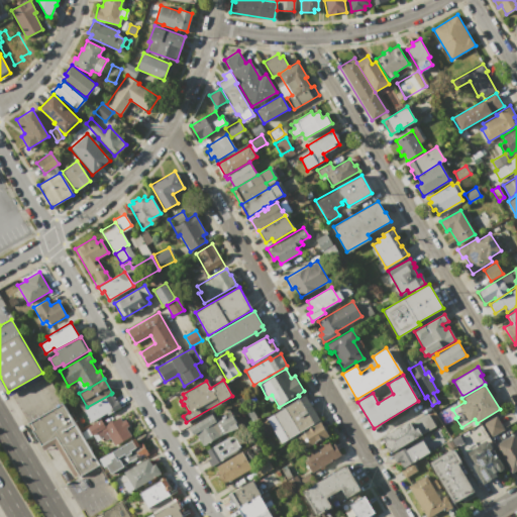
[(91,422),(83,409),(87,407),(111,394),(115,401),(117,400),(120,405),(91,422)]
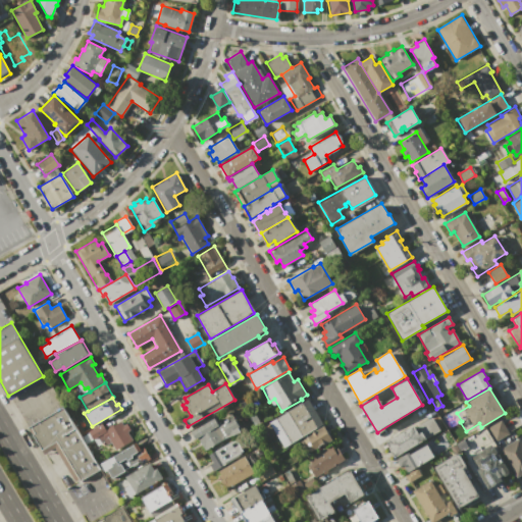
[(322,424),(283,447),(269,421),(308,399),(322,424)]
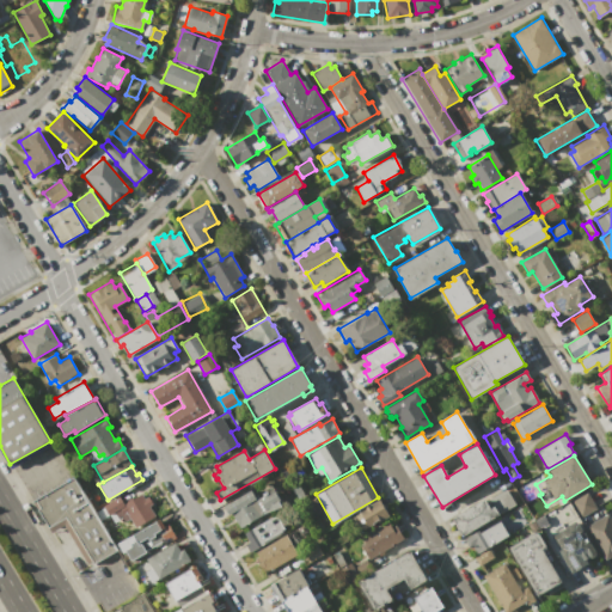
[(73,478),(115,550),(92,563),(66,518),(49,528),(34,501),(73,478)]
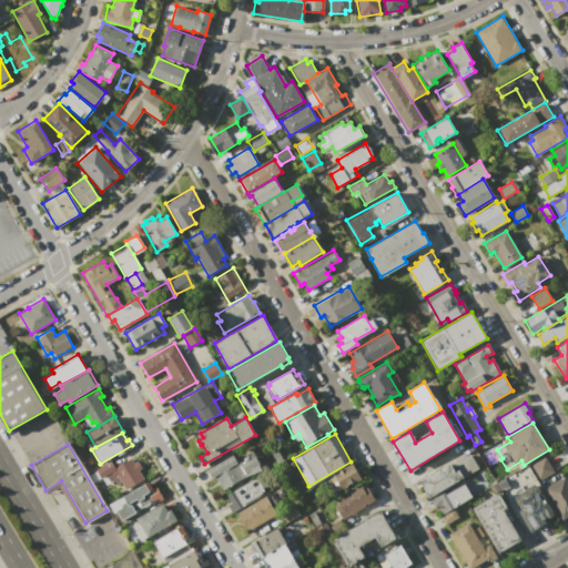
[(208,469),(233,455),(235,458),(239,457),(242,462),(244,460),(243,457),(246,456),(245,454),(252,449),(261,464),(259,465),(261,469),(249,477),(247,475),(222,489),(214,476),(212,477),(208,469)]
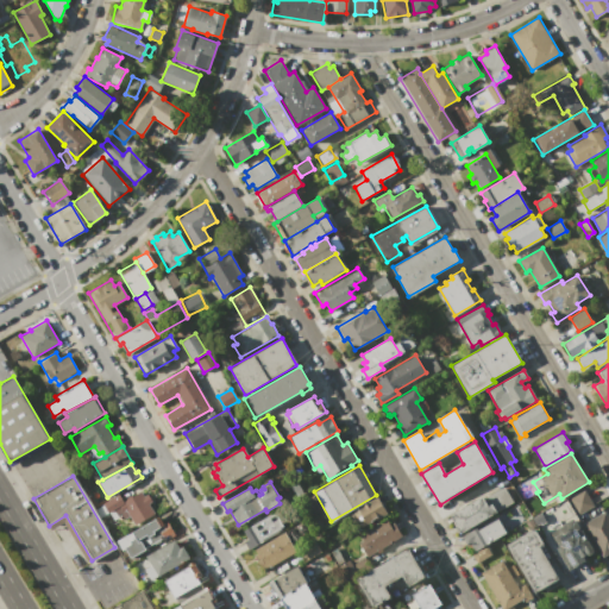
[(514,503),(458,537),(446,516),(482,495),(488,506),(490,503),(485,496),(503,485),(514,503)]
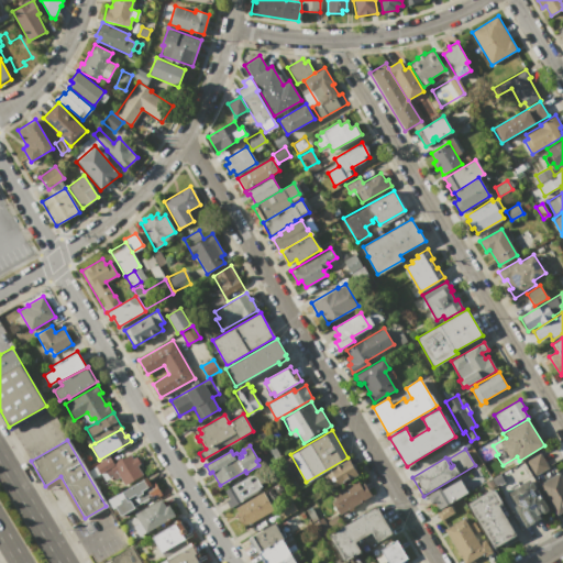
[(525,461),(532,475),(547,467),(539,453),(525,461)]
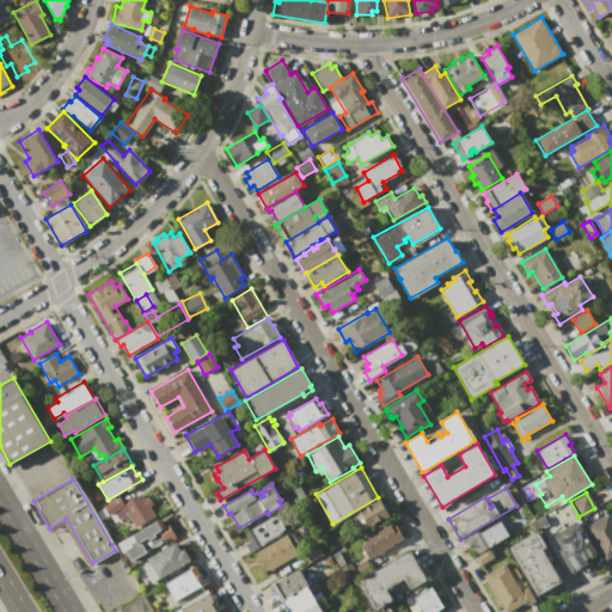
[(155,516),(134,528),(128,518),(123,520),(121,516),(117,519),(115,514),(109,516),(103,506),(121,495),(124,503),(141,494),(145,499),(150,496),(153,503),(150,506),(155,516)]
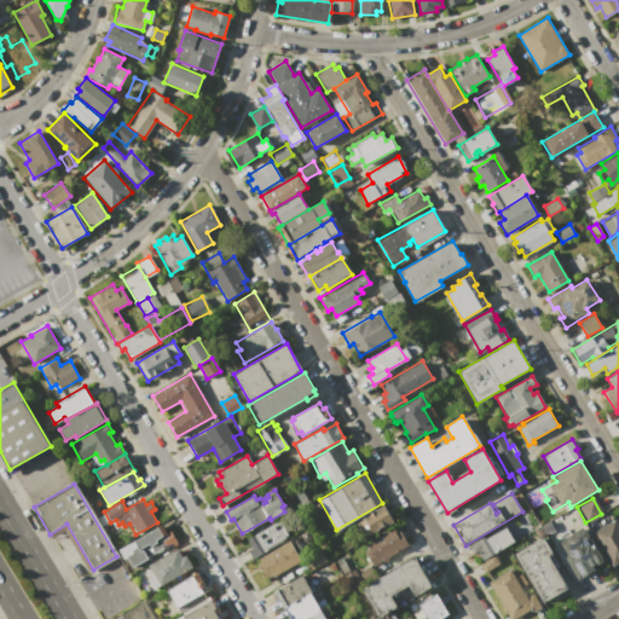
[(394,522),(385,527),(385,526),(366,536),(358,521),(370,514),(369,513),(383,504),(394,522)]
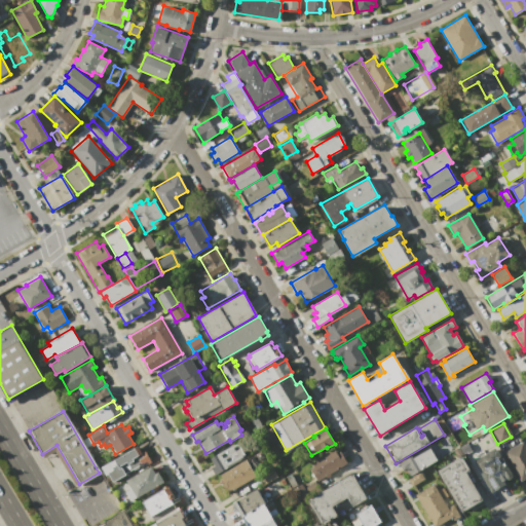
[(523,441),(525,446),(525,477),(521,481),(503,452),(523,441)]
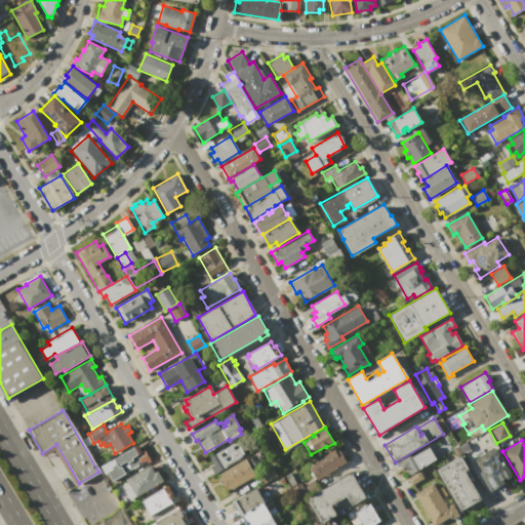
[(237,441),(245,456),(213,474),(209,467),(213,466),(208,457),(237,441)]
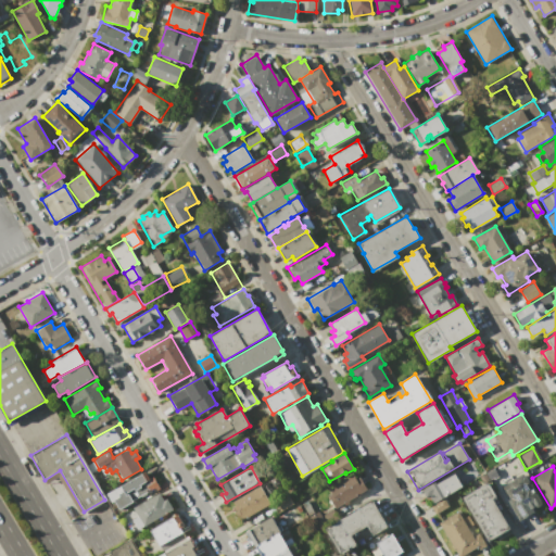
[(337,509),(324,488),(352,471),(356,479),(359,477),(367,490),(349,500),(351,502),(337,509)]
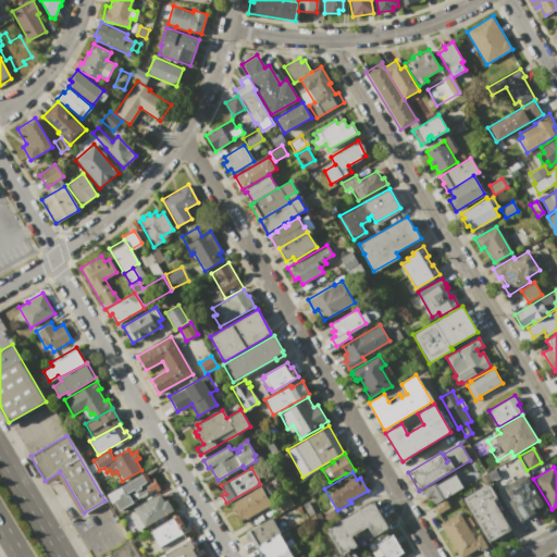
[(145,473),(149,479),(153,477),(161,489),(158,490),(157,487),(135,500),(135,502),(119,511),(113,502),(121,497),(119,495),(124,492),(121,486),(145,473)]
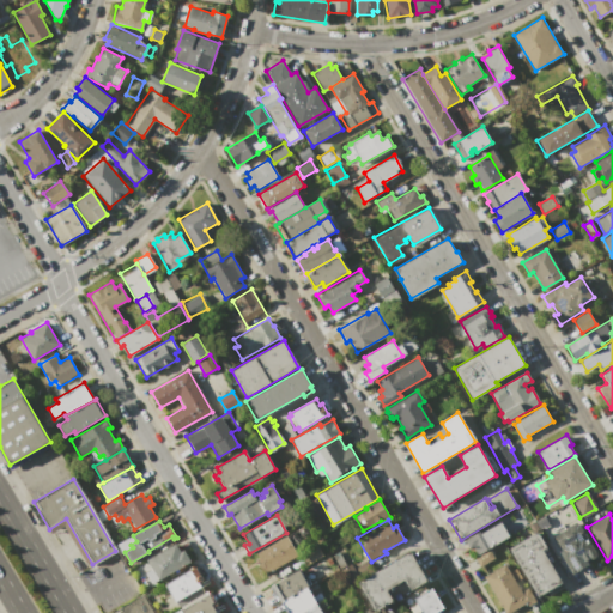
[(510,536),(478,556),(473,547),(469,548),(465,539),(480,529),(481,533),(501,521),(510,536)]
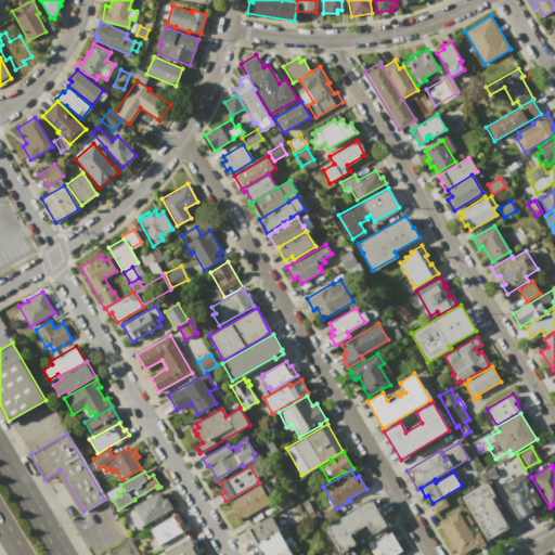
[(541,502),(534,506),(534,505),(531,507),(533,511),(518,519),(506,499),(508,498),(501,487),(510,482),(510,481),(524,473),(541,502)]
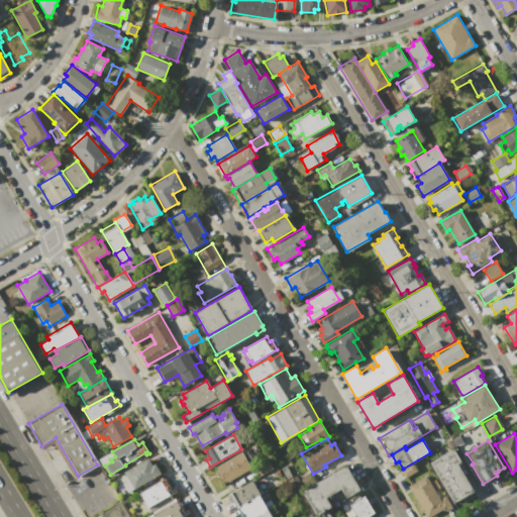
[(454,448),(462,462),(458,464),(475,491),(453,503),(430,462),(454,448)]
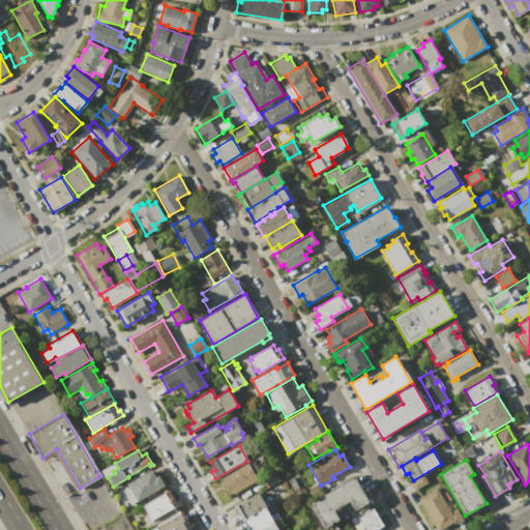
[(222,478),(247,463),(258,480),(231,496),(227,489),(225,490),(222,483),(224,482),(222,478)]
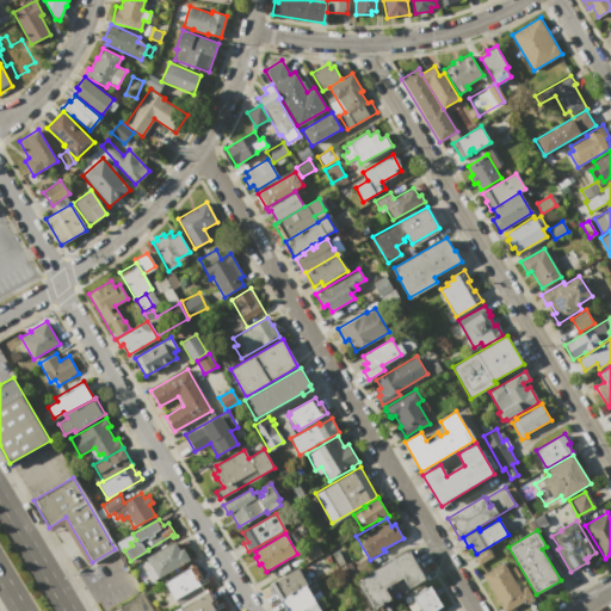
[(152,581),(146,572),(152,568),(147,557),(176,541),(180,549),(185,547),(192,559),(152,581)]
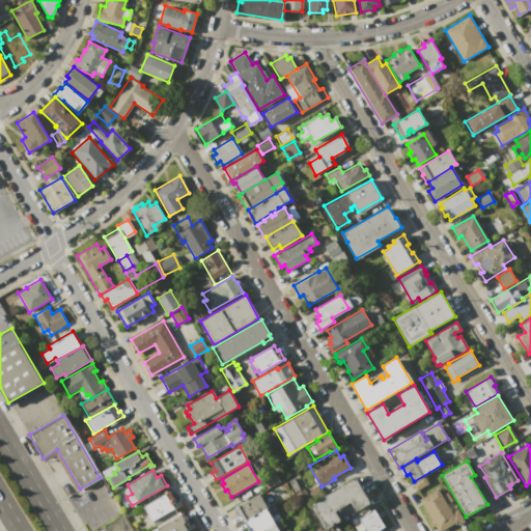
[(275,473),(280,481),(268,488),(263,480),(275,473)]
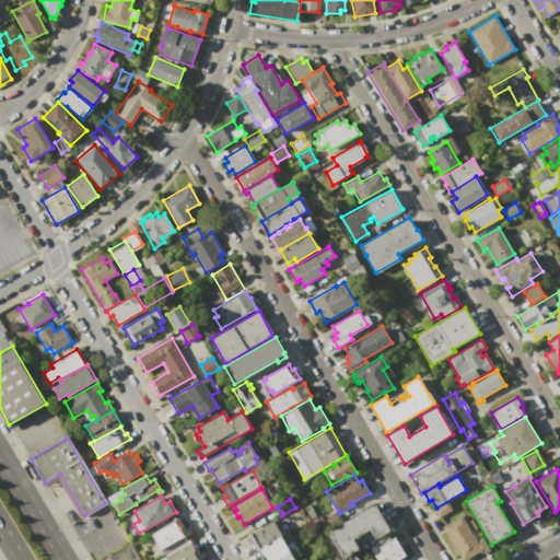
[(326,532),(375,504),(391,531),(372,540),(368,532),(354,539),(360,549),(341,559),(326,532)]
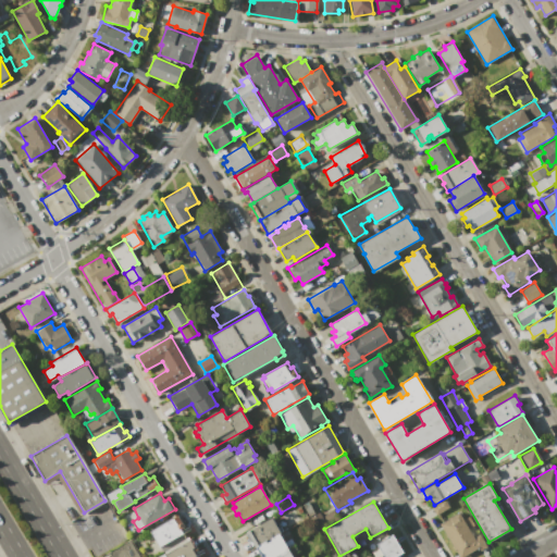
[(487,547),(470,556),(459,556),(440,523),(459,511),(463,519),(469,517),(474,525),(469,529),(473,536),(479,533),(487,547)]
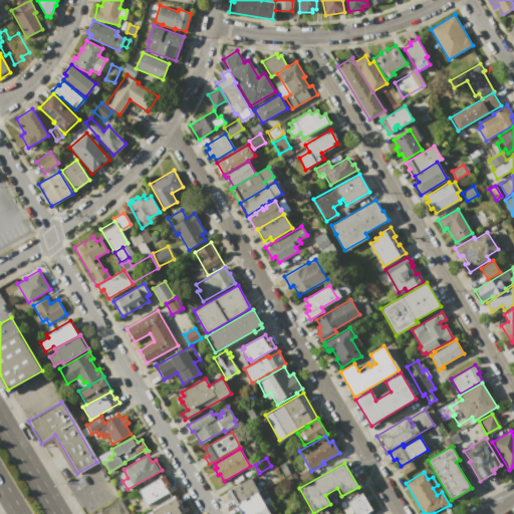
[(285,478),(293,473),(301,484),(292,490),(285,478)]
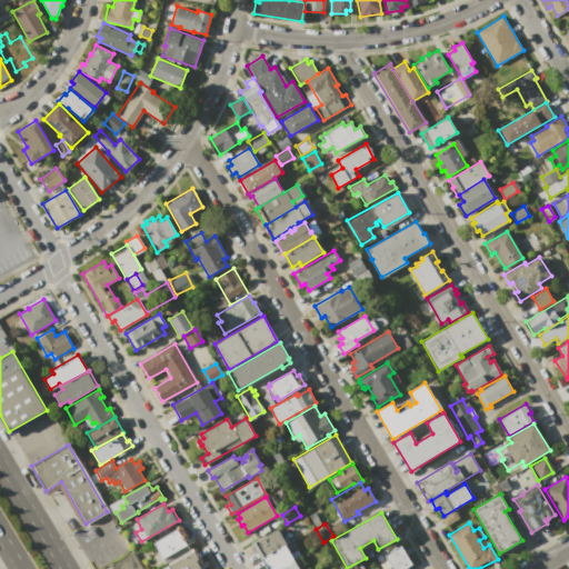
[(163,559),(155,543),(183,527),(190,539),(192,538),(195,541),(163,559)]
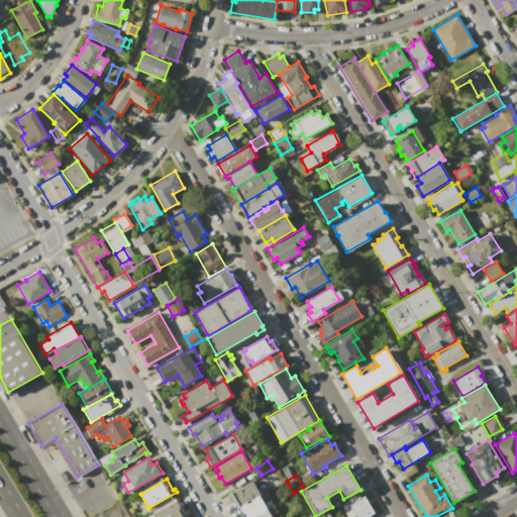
[(252,480),(261,495),(260,496),(237,508),(236,509),(228,494),(252,480)]
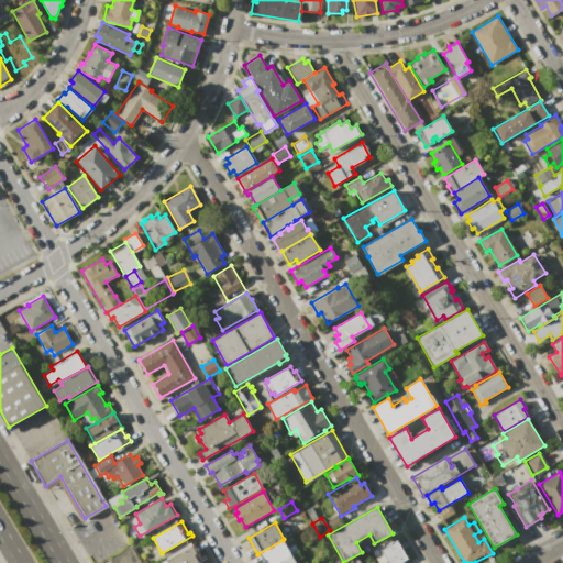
[(396,540),(407,560),(400,562),(377,562),(371,551),(392,539),(393,541),(396,540)]
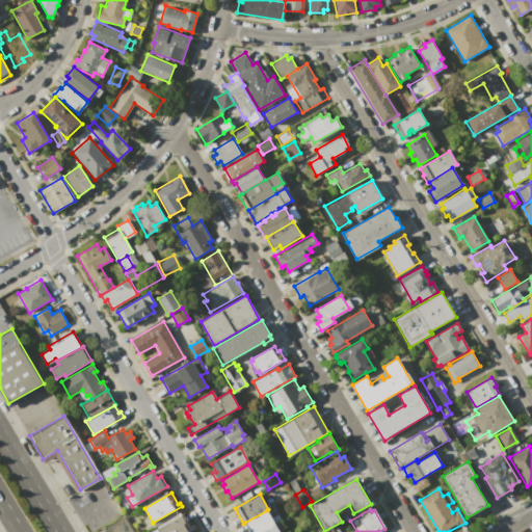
[(249,531),(244,523),(267,510),(275,525),(262,531),(249,531)]
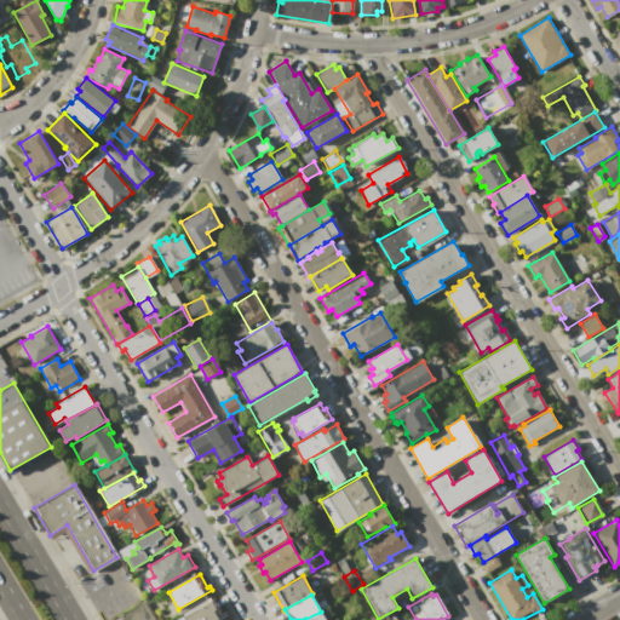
[(176,619),(183,616),(182,614),(210,598),(211,601),(214,598),(222,610),(216,614),(218,619),(216,619),(176,619)]
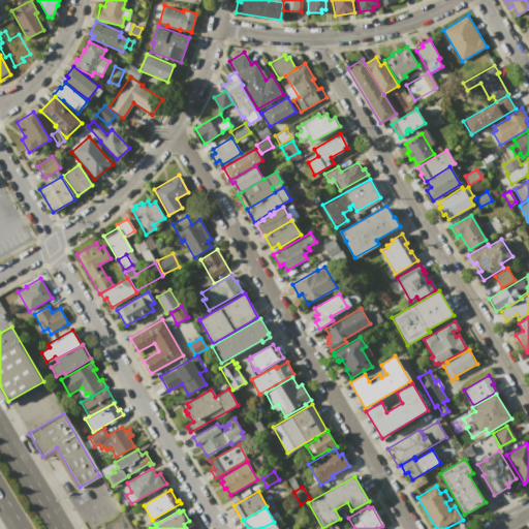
[(123,514),(131,528),(104,528),(102,525),(123,514)]
